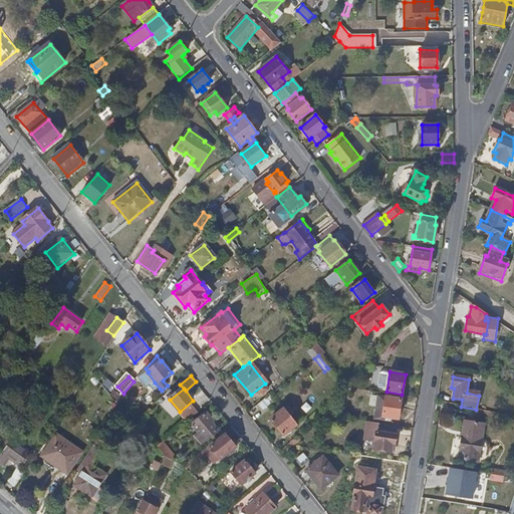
[(160,389),(155,382),(152,386),(157,392),(160,389)]
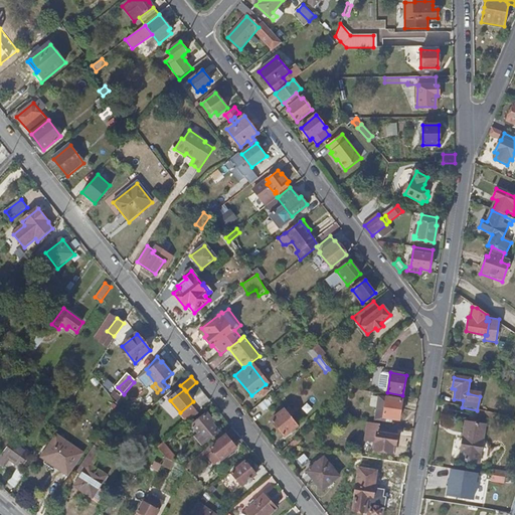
[(270,395),(259,404),(263,409),(274,400),(270,395)]
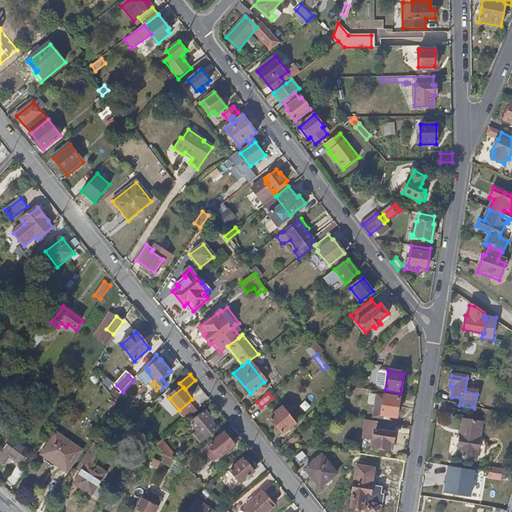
[(400,398),(376,395),(372,417),(383,419),(384,416),(389,416),(396,418),(400,398)]
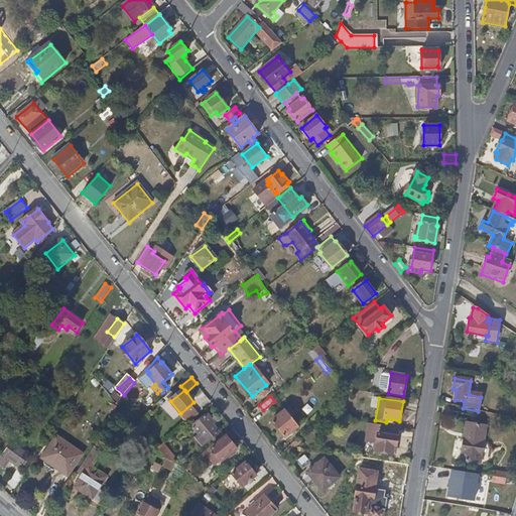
[(272,421),(284,437),(297,427),(284,411),(272,421)]
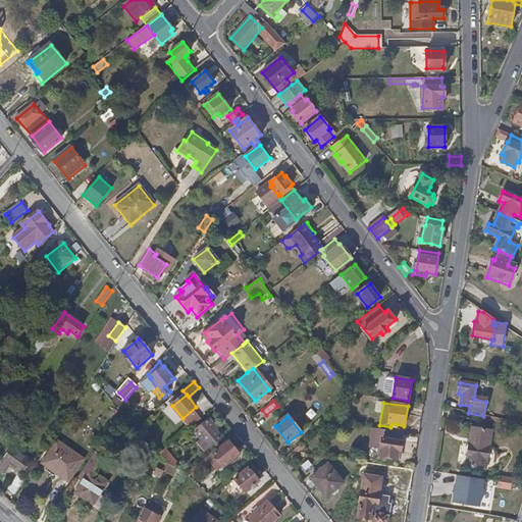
[(204,418),(195,425),(198,429),(196,432),(203,440),(205,438),(211,447),(222,437),(216,430),(217,428),(210,420),(208,422),(204,418)]
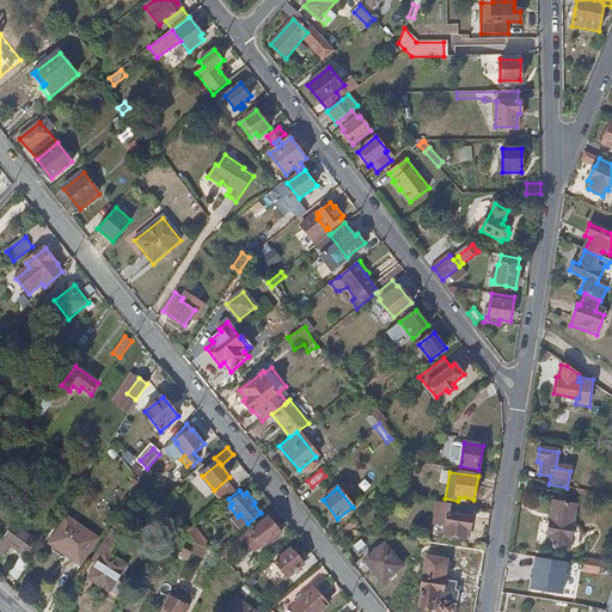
[(546,538),(560,540),(561,536),(571,538),(577,506),(554,501),(546,538)]
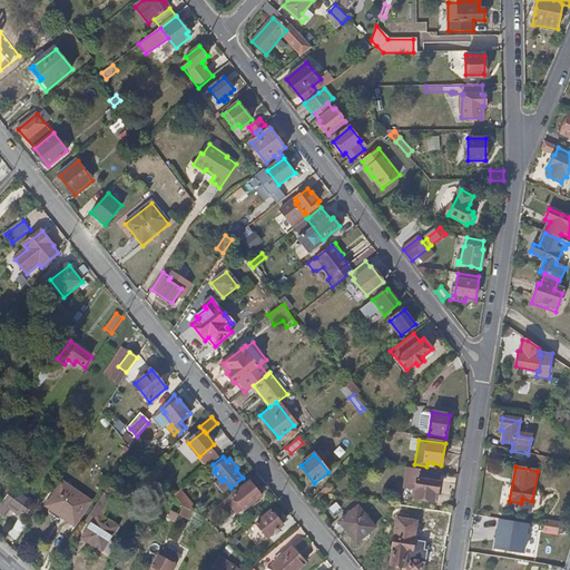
[(440,473),(418,470),(416,480),(418,480),(414,499),(433,502),(434,494),(438,494),(440,483),(438,483),(440,473)]
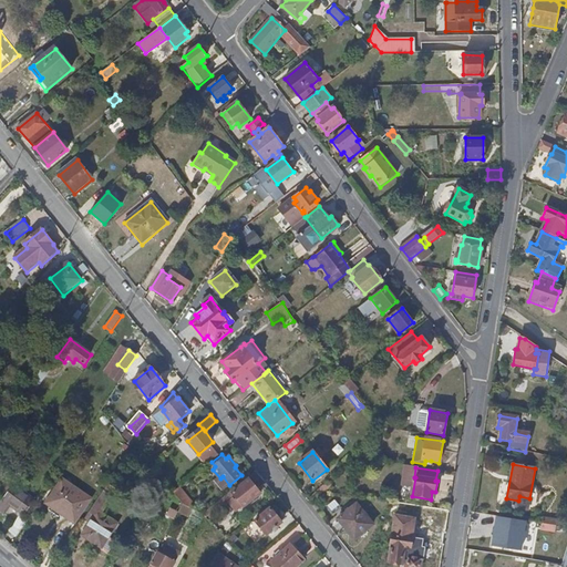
[(256,471),(246,480),(248,481),(233,494),(238,500),(235,502),(232,498),(227,503),(235,514),(244,507),(245,507),(259,494),(251,484),(260,476),(256,471)]
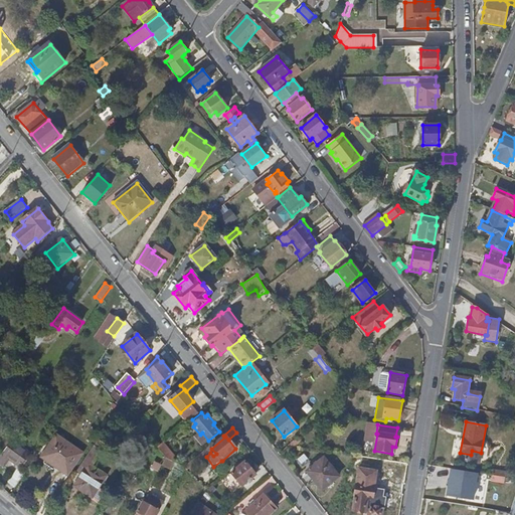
[(289,446),(295,447),(307,435),(303,431),(289,446)]
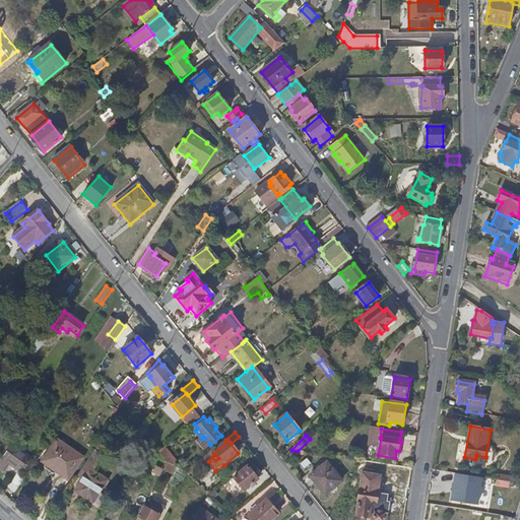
[(57,439),(46,456),(63,467),(60,471),(69,478),(84,457),(57,439)]
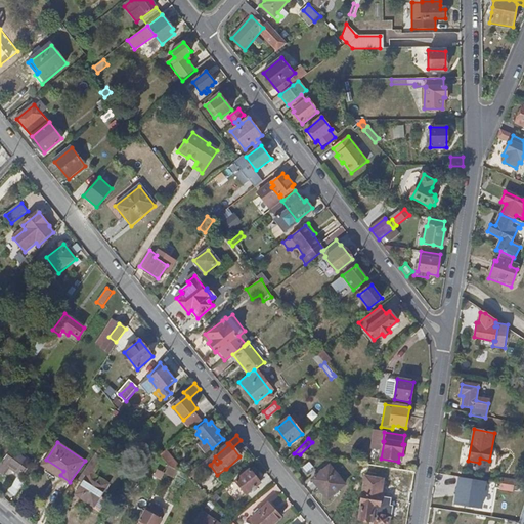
[(7,446),(0,455),(0,461),(1,462),(0,463),(0,471),(4,475),(10,466),(22,474),(31,461),(12,447),(11,449),(7,446)]
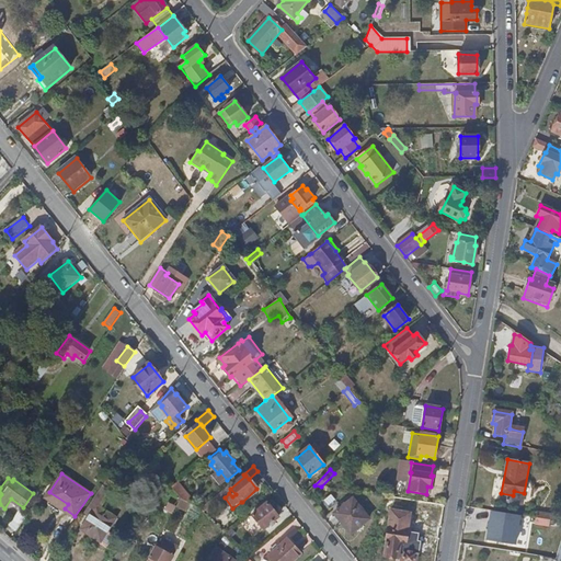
[(105,485),(112,490),(116,484),(110,479),(105,485)]
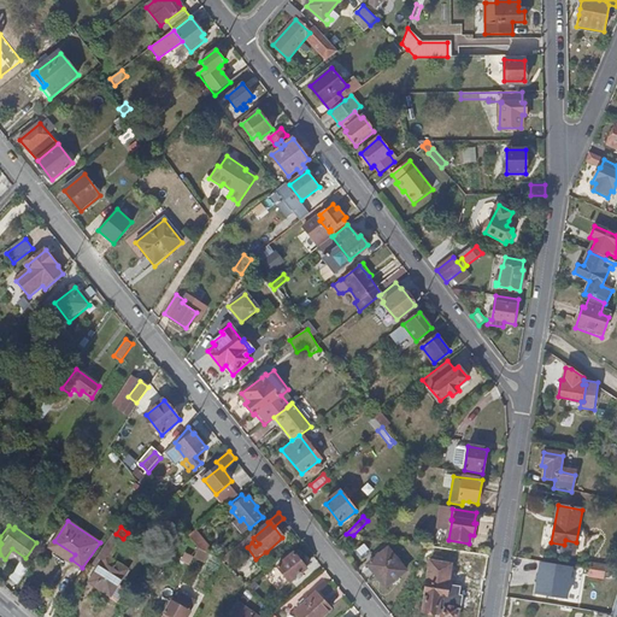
[(82,577),(111,597),(119,583),(129,569),(111,557),(123,539),(116,534),(113,532),(82,577)]
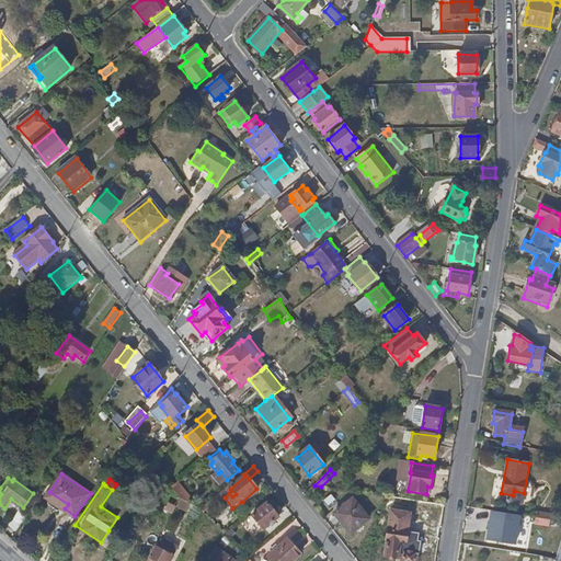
[(182,501),(187,504),(191,499),(178,483),(172,488),(182,501)]
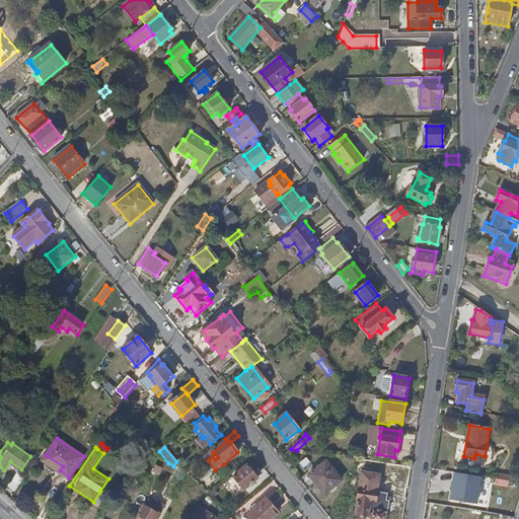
[(63,466),(46,455),(41,462),(58,474),(60,470),(63,466)]
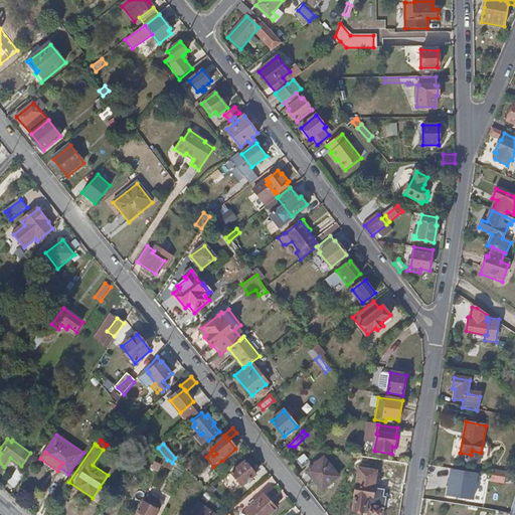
[(183,464),(175,458),(172,463),(181,467),(183,464)]
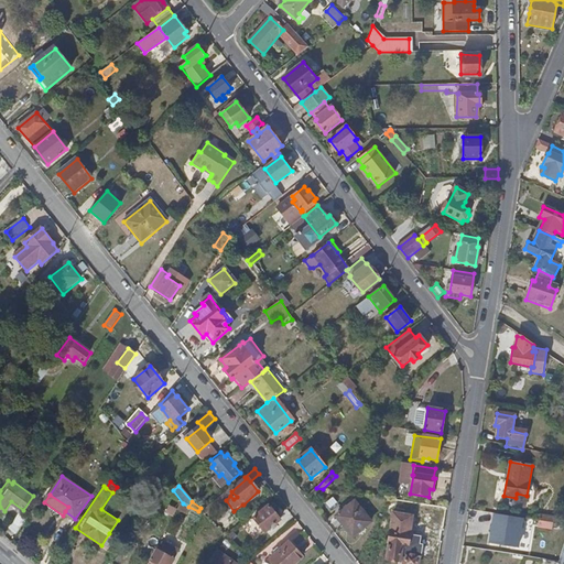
[(337,516),(353,535),(368,522),(354,502),(337,516)]
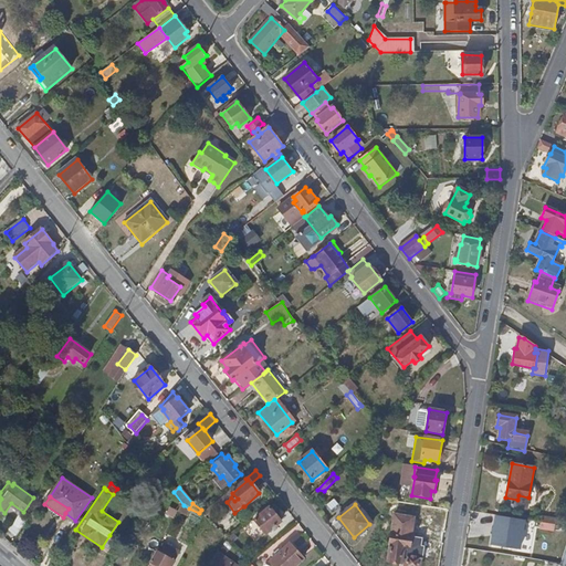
[(260,511),(253,516),(255,520),(254,521),(266,535),(282,522),(270,509),(262,514),(260,511)]
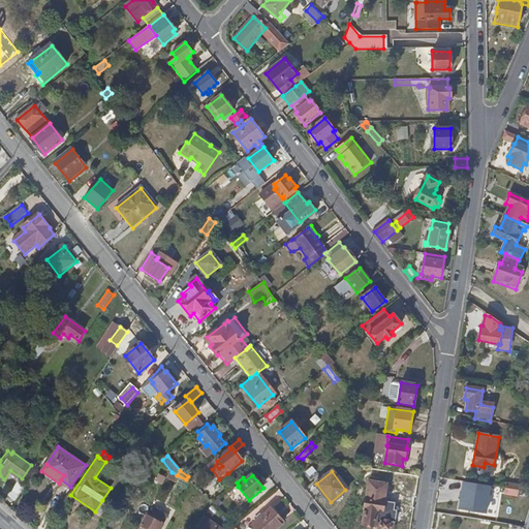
[(18,499),(27,485),(19,479),(9,493),(18,499)]
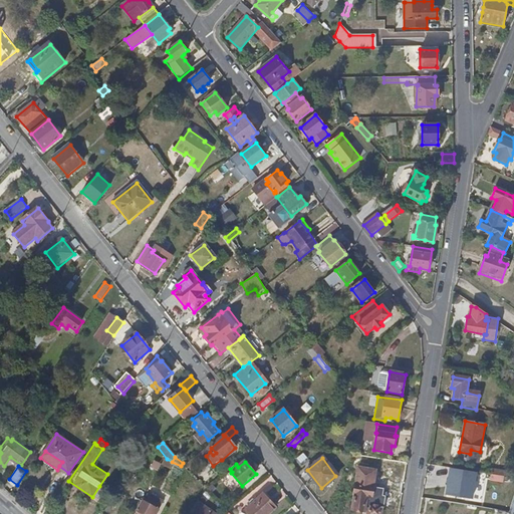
[(382,497),(383,490),(372,488),(374,470),(356,467),(352,494),(354,494),(352,510),(360,511),(361,507),(367,508),(366,512),(365,513),(379,513),(380,508),(383,509),(386,497),(382,497)]
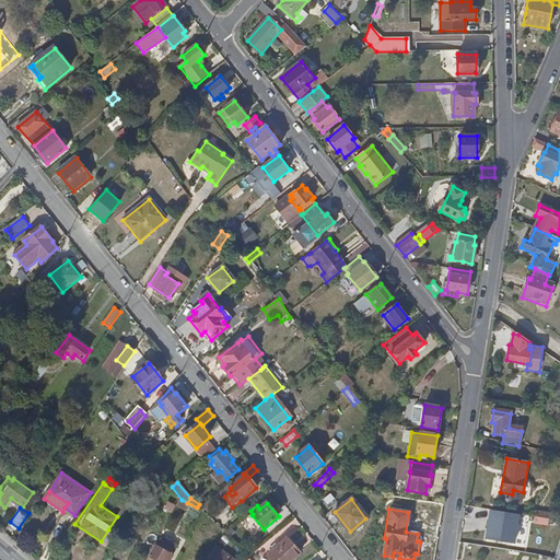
[(520,515),(491,511),(486,538),(515,543),(520,515)]
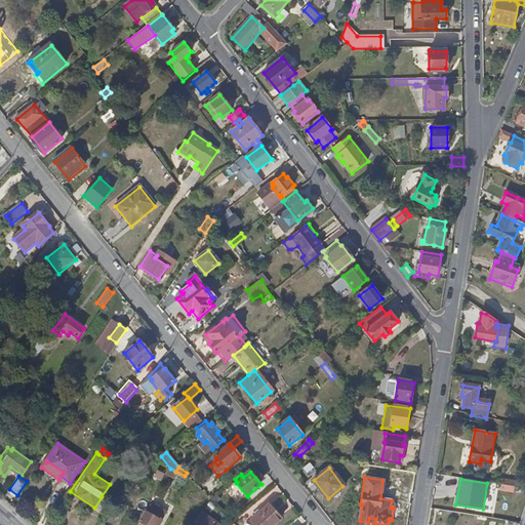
[(524,494),(524,488),(514,487),(513,487),(503,485),(502,491),(524,494)]
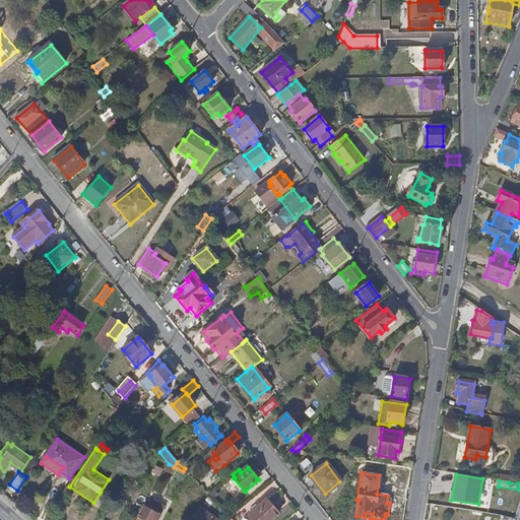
[(101,492),(93,503),(92,505),(99,509),(107,496),(101,492)]
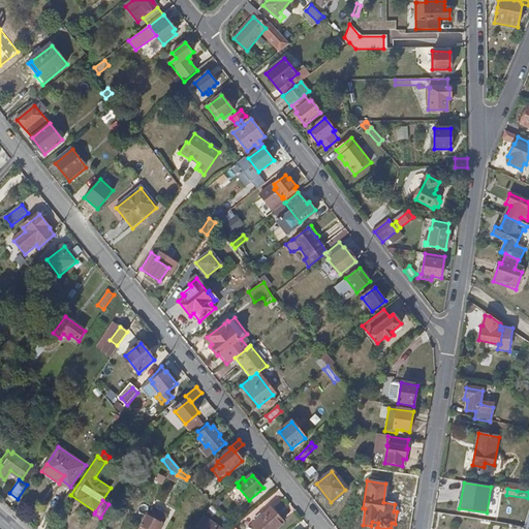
[(213,506),(225,518),(229,515),(216,500),(211,503),(213,506)]
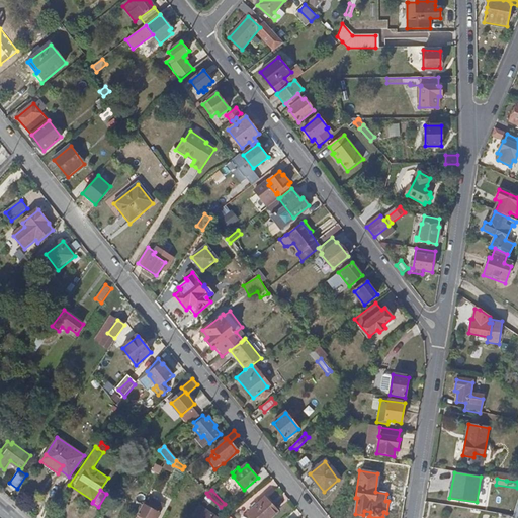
[(265,499),(248,513),(249,515),(247,517),(271,517),(277,513),(265,499)]
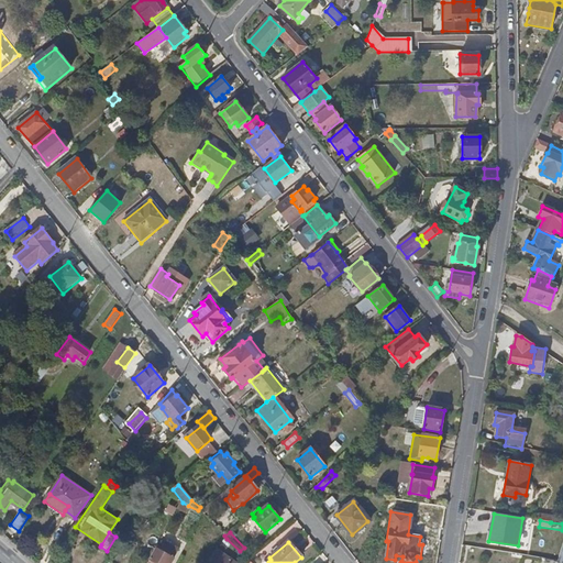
[(157,545),(150,560),(154,562),(170,562),(178,551),(166,543),(163,549),(157,545)]
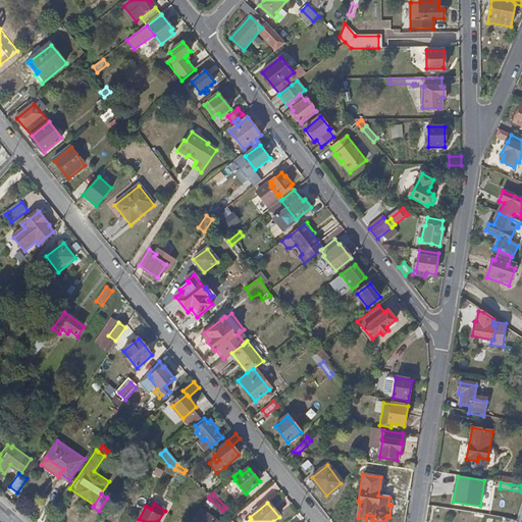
[(216,521),(202,511),(194,521),(216,521)]
